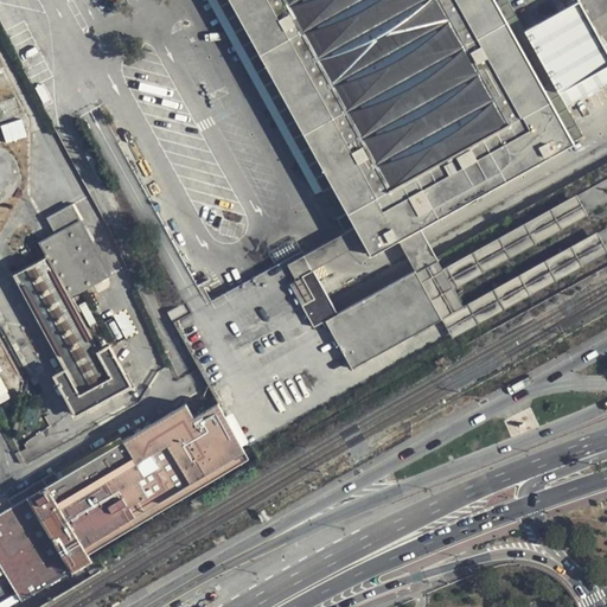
[(199,0),(331,237),(353,225),(228,0),(199,0)]
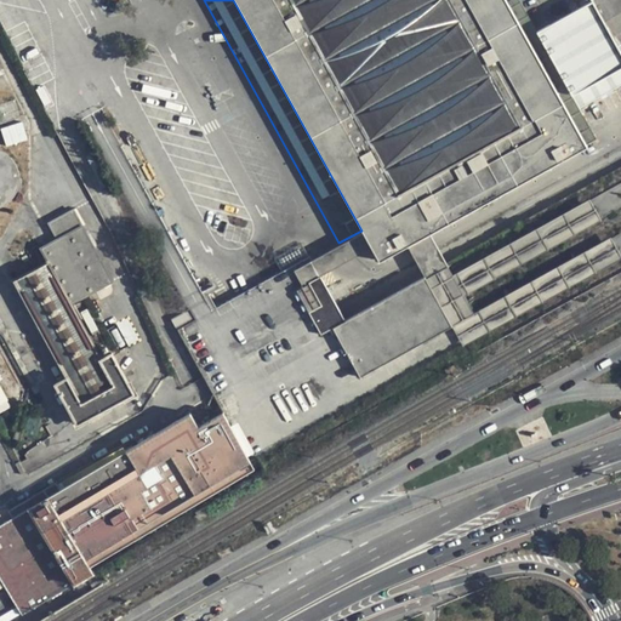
[(585,142),(507,0),(233,0),(362,231),(370,245),(377,258),(405,243),(428,231),(586,143),(585,142)]
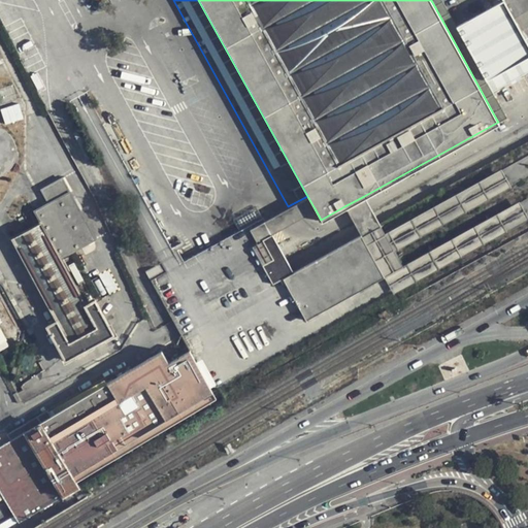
[(440,0),(431,0),(497,121),(505,116),(440,0)]
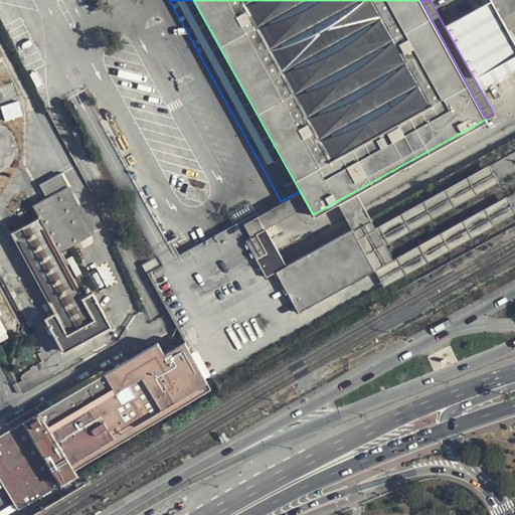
[(514,0),(488,0),(450,22),(486,88),(514,71),(514,0)]
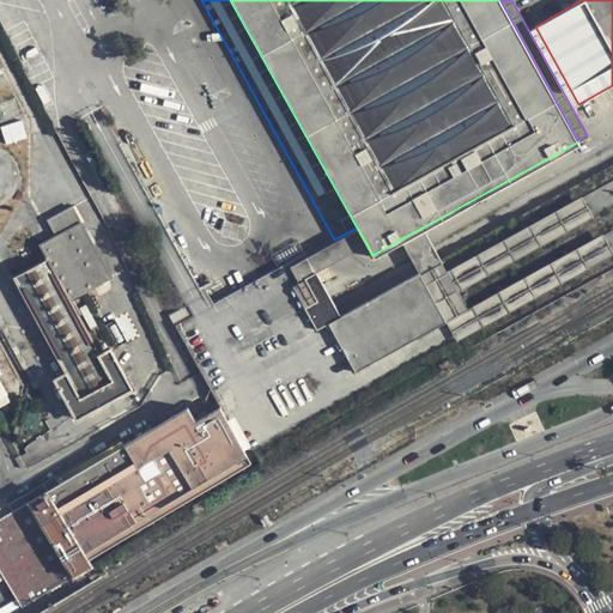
[(2,125),(7,143),(29,135),(23,119),(2,125)]
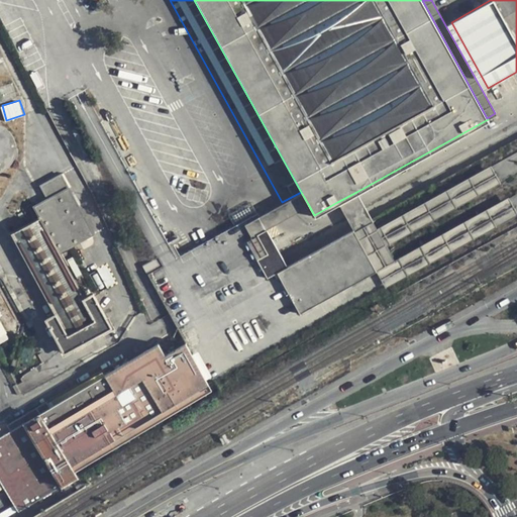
[(17,159),(18,149),(18,145),(17,142),(14,136),(11,132),(6,128),(0,125),(0,176),(2,176),(5,174),(13,168),(17,159)]
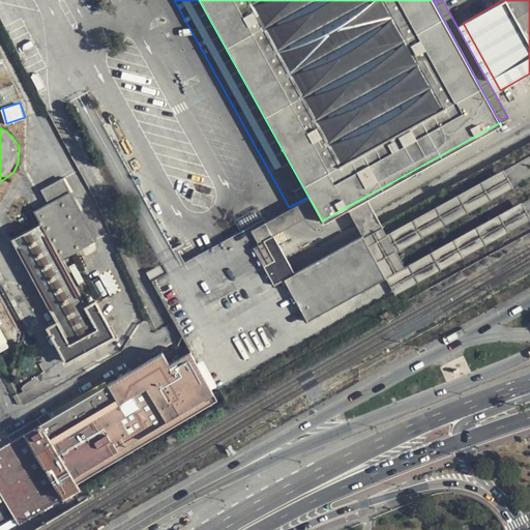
[(381,224),(360,234),(383,275),(404,265),(394,248),(510,185),(502,170),(385,232),(381,224)]
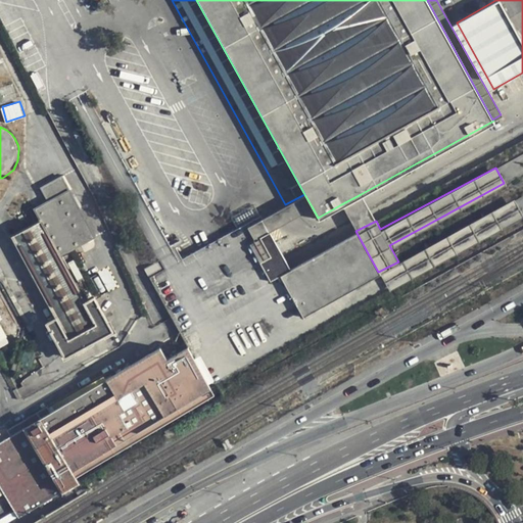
[(84,300),(59,254),(95,235),(61,175),(40,186),(47,200),(34,207),(39,218),(11,232),(55,316),(46,321),(65,355),(112,329),(94,295),(84,300)]
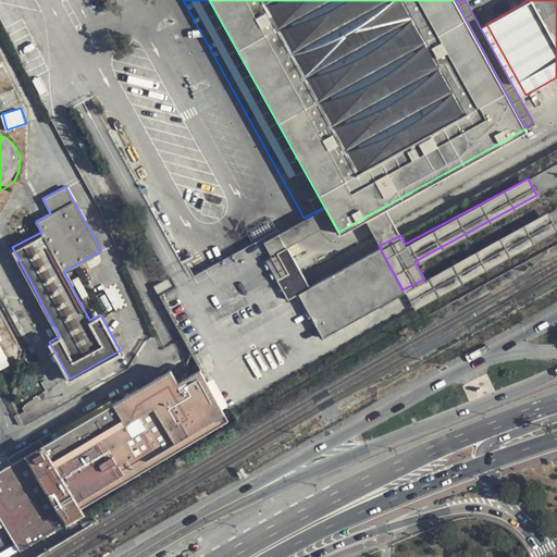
[(279,232),(285,246),(302,236),(332,220),(324,207),(304,218),(292,224),(279,232)]
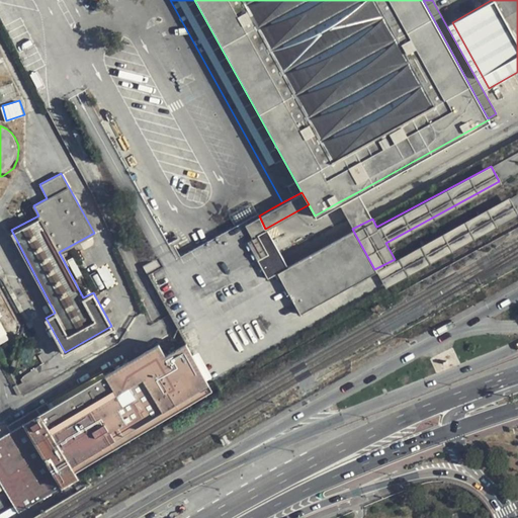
[(366,208),(364,204),(357,192),(338,202),(345,214),(347,219),(350,224),(352,229),(372,219),(369,213),(366,208)]
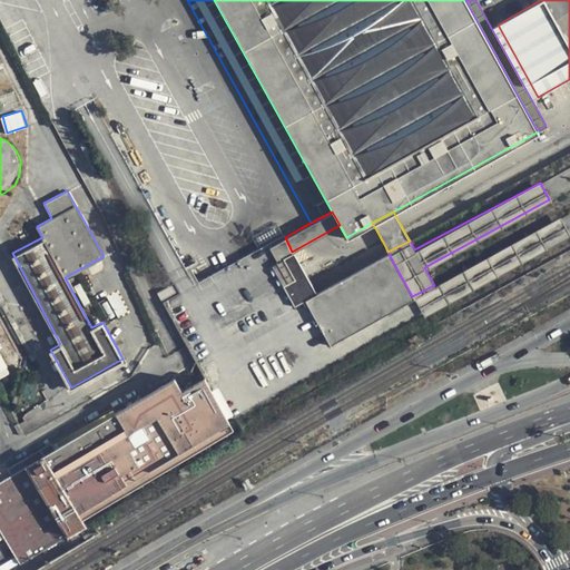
[(443,302),(568,235),(559,218),(434,285),(443,302)]
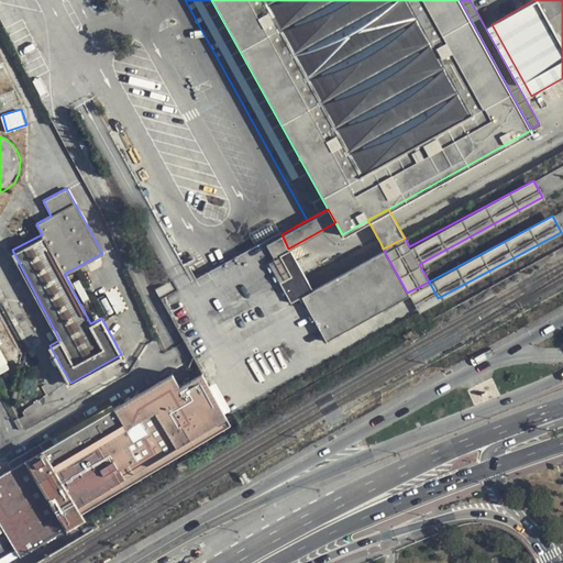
[(295,261),(288,249),(282,234),(278,230),(159,296),(176,326),(274,272),(295,261)]
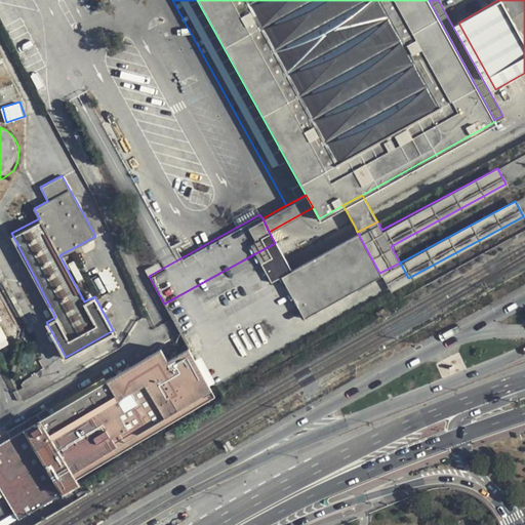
[(379,273),(357,232),(290,269),(287,265),(266,275),(268,277),(279,271),(280,274),(303,315),(379,273)]
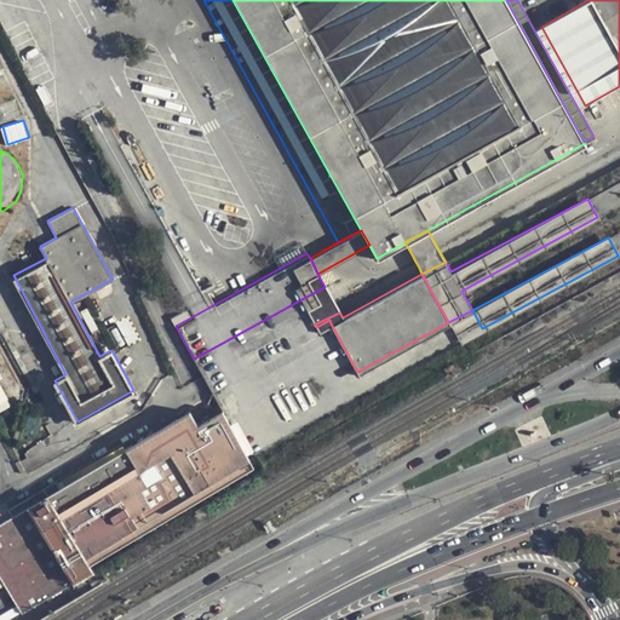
[(309,315),(333,302),(325,287),(302,299),(309,315)]
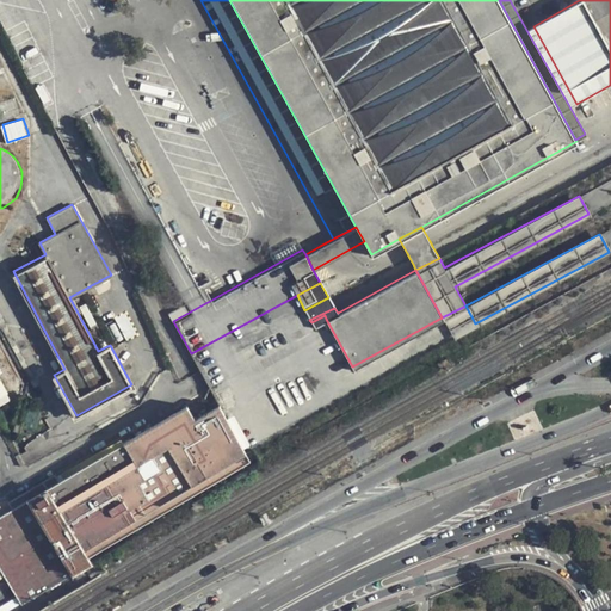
[(334,308),(328,297),(304,310),(309,320),(334,308)]
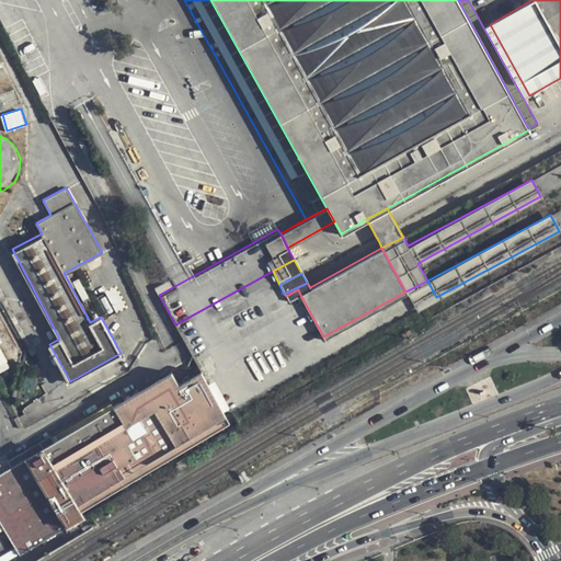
[(298,289),(286,296),(287,299),(299,293),(298,289)]
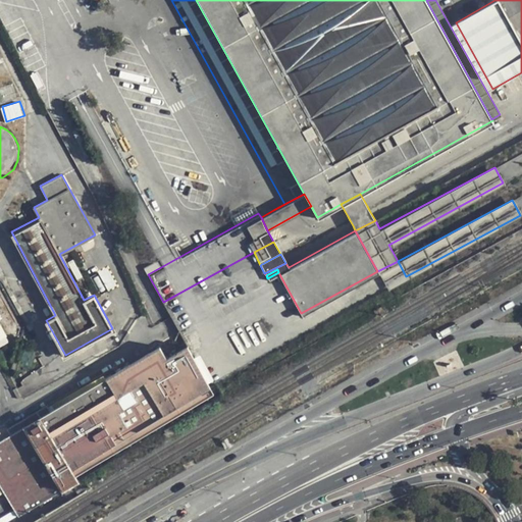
[(0,346),(10,341),(0,321),(0,320),(0,346)]
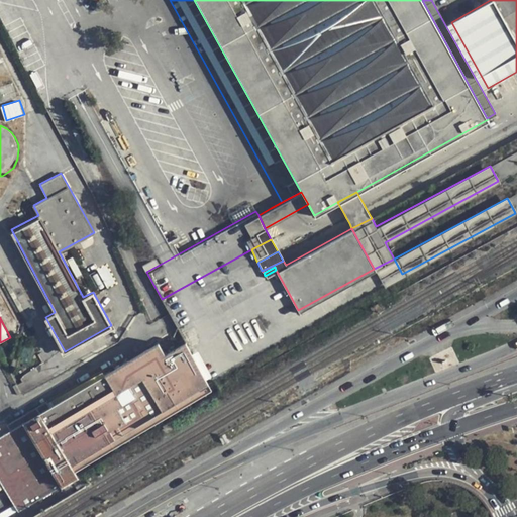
[(163,344),(100,380),(50,411),(13,433),(0,441),(0,483),(17,511),(40,498),(56,489),(53,484),(49,479),(210,385),(212,384),(190,346),(170,357),(163,344)]
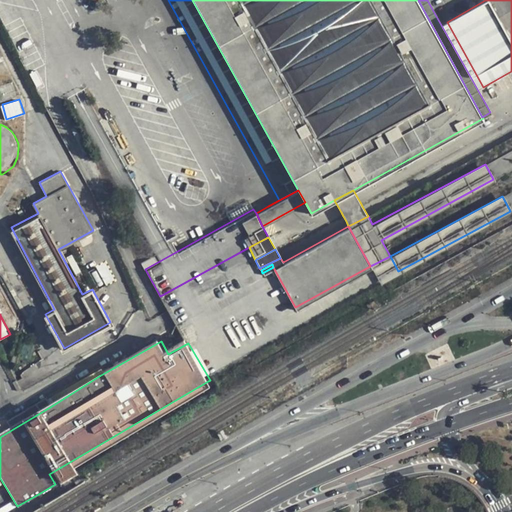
[(52,479),(211,387),(208,381),(49,474),(52,479)]
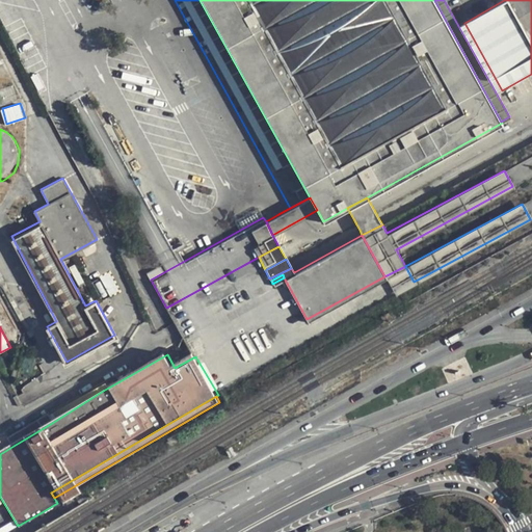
[(9,440),(14,446),(52,423),(48,416),(9,440)]
